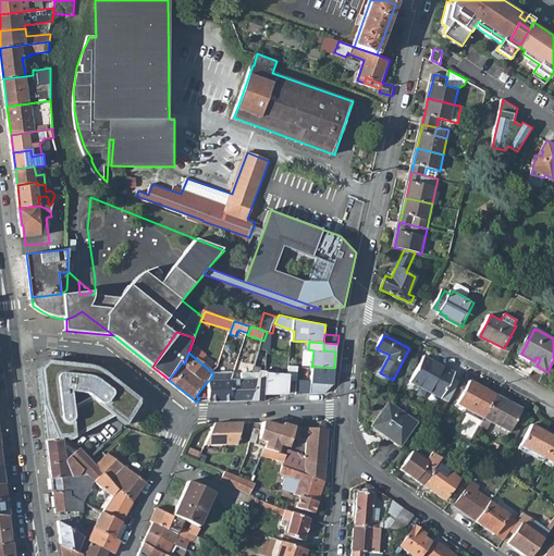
[(456,372),(426,356),(413,381),(443,397),(456,372)]
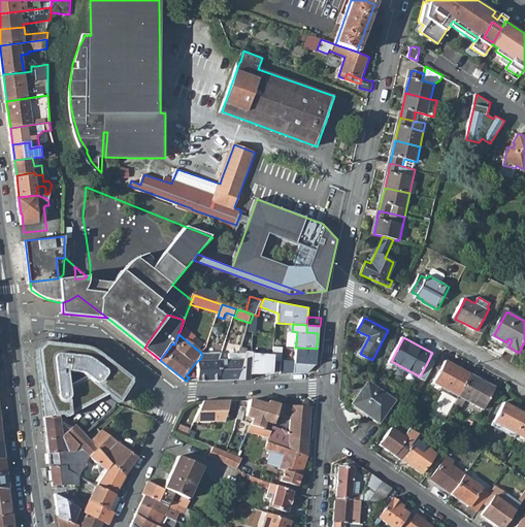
[(39,364),(45,416),(62,414),(61,401),(65,400),(66,400),(67,399),(68,399),(69,398),(70,397),(70,396),(70,394),(70,393),(67,371),(68,371),(68,370),(79,372),(80,372),(83,373),(85,373),(92,380),(93,381),(94,381),(95,382),(96,382),(97,382),(98,382),(100,381),(101,381),(101,380),(113,362),(101,353),(97,350),(91,347),(83,346),(46,341),(45,341),(44,341),(38,349),(37,349),(37,350),(37,351),(39,364)]
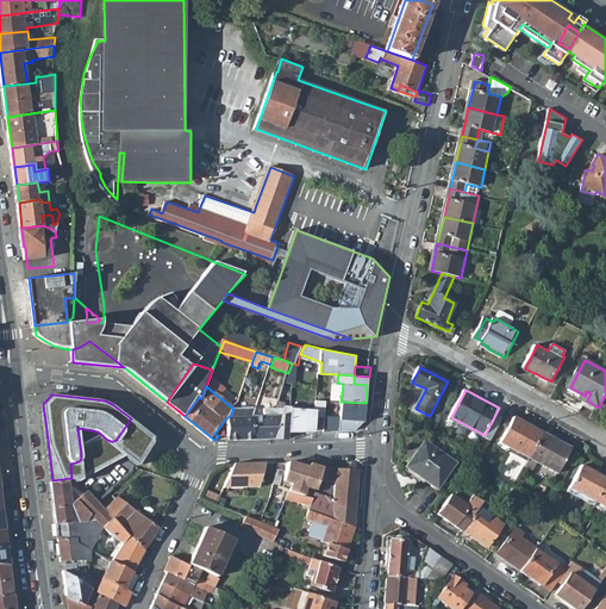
[(326,415),(328,401),(318,399),(317,410),(293,409),(291,429),(317,430),(317,416),(326,417),(326,415)]
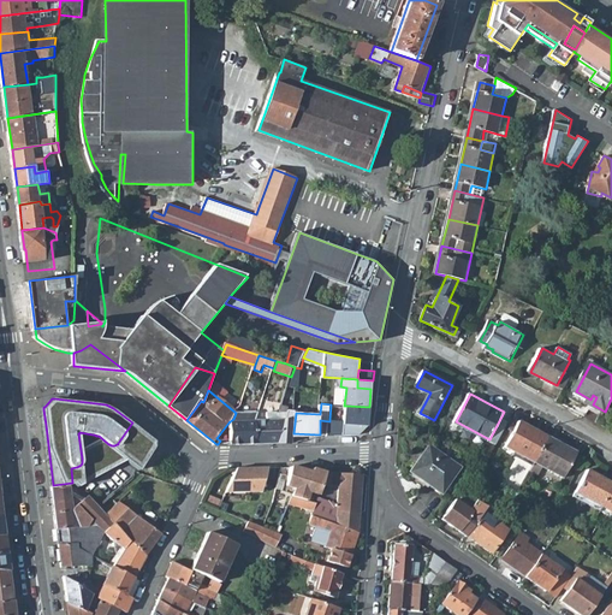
[(345,420),(344,435),(361,435),(369,425),(370,408),(369,407),(346,406),(345,420)]
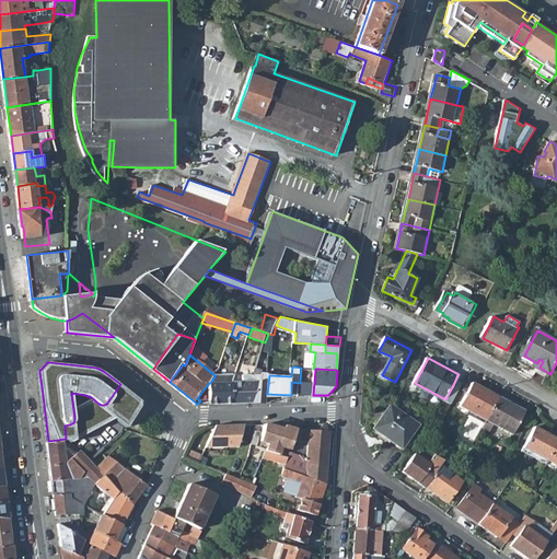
[(254,402),(267,402),(267,394),(269,375),(269,373),(263,372),(263,374),(260,380),(254,402)]
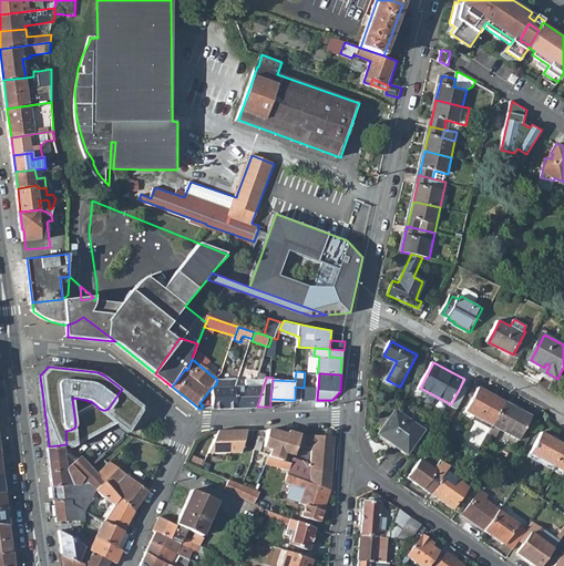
[(215,386),(214,409),(238,408),(237,388),(237,386),(239,378),(218,378),(217,380),(215,386)]
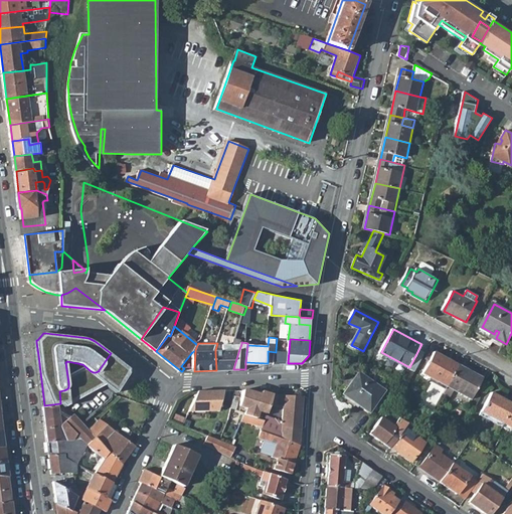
[(215,350),(215,352),(216,370),(233,369),(239,349),(223,350),(215,350)]
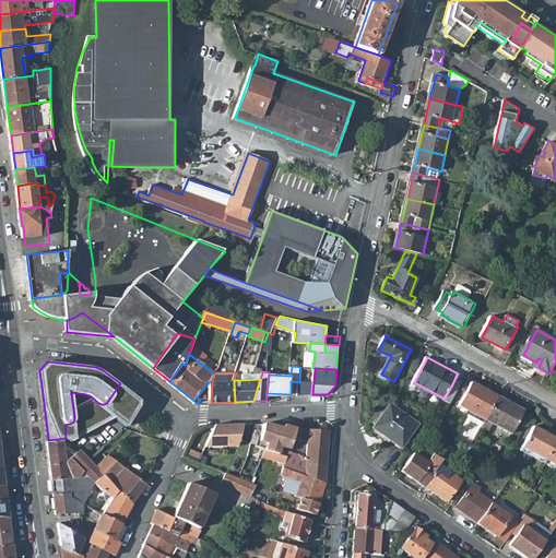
[(299,380),(299,382),(298,394),(312,394),(314,381),(299,380)]
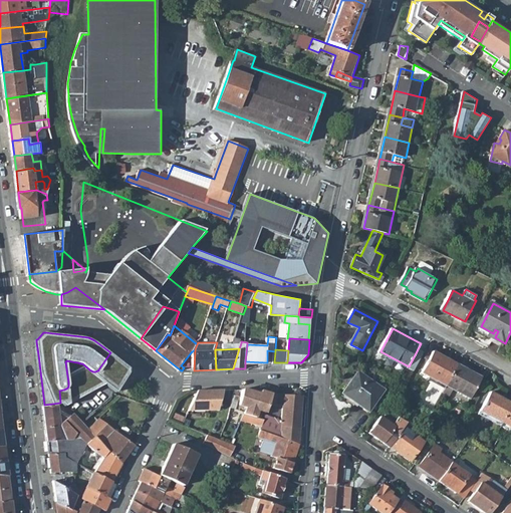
[(458,364),(435,351),(423,372),(447,386),(458,364)]
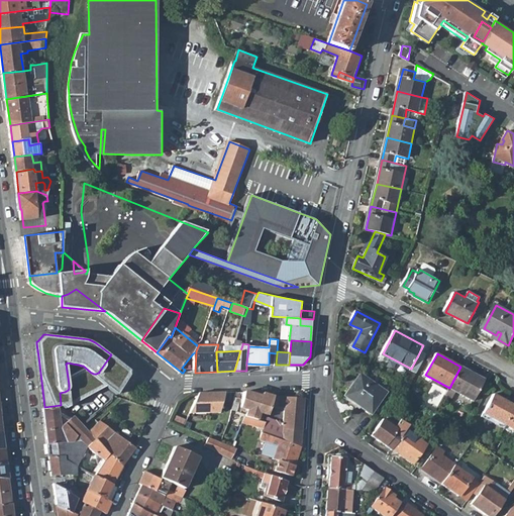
[(117,394),(124,384),(129,375),(129,371),(113,356),(111,354),(99,372),(99,373),(98,373),(96,374),(95,374),(94,374),(93,374),(92,373),(91,373),(90,372),(83,366),(81,366),(79,365),(78,365),(67,363),(67,364),(66,364),(69,385),(69,386),(69,388),(69,389),(68,390),(67,391),(66,391),(65,392),(64,392),(60,393),(61,405),(65,405),(68,407),(106,385),(117,394)]
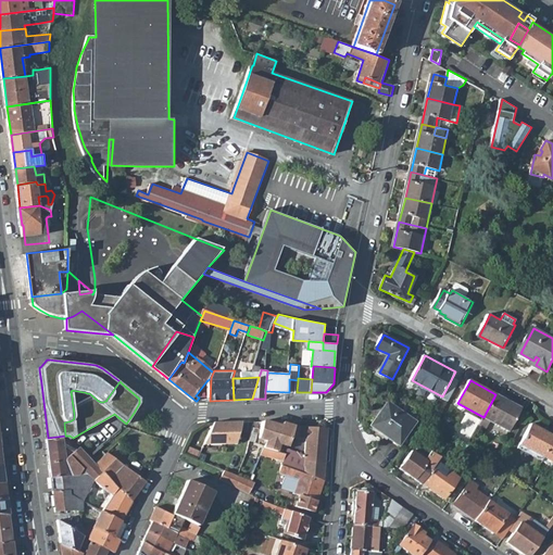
[(495,394),(484,417),(479,426),(487,430),(492,421),(508,431),(522,407),(495,394)]
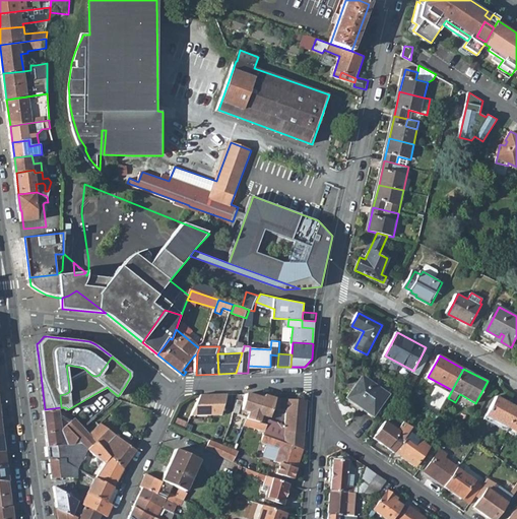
[(363,377),(347,398),(374,417),(389,395),(363,377)]
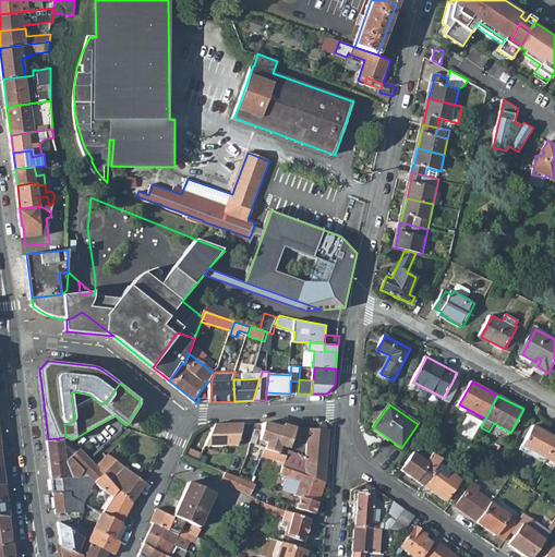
[(238,443),(244,421),(230,421),(222,421),(216,421),(207,444),(238,443)]
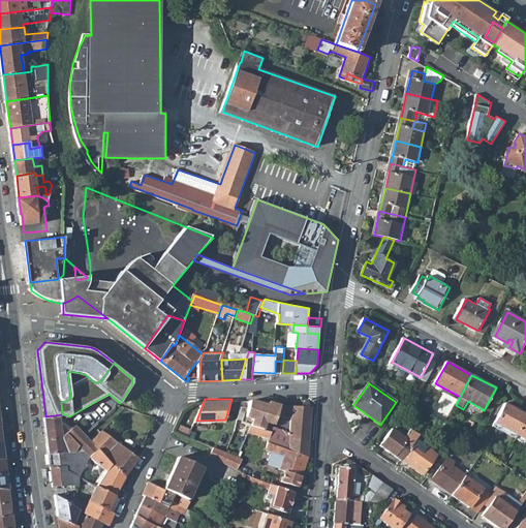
[(279,414),(282,405),(270,402),(269,405),(263,404),(252,401),(248,415),(255,417),(252,426),(265,429),(267,423),(276,425),(279,414)]
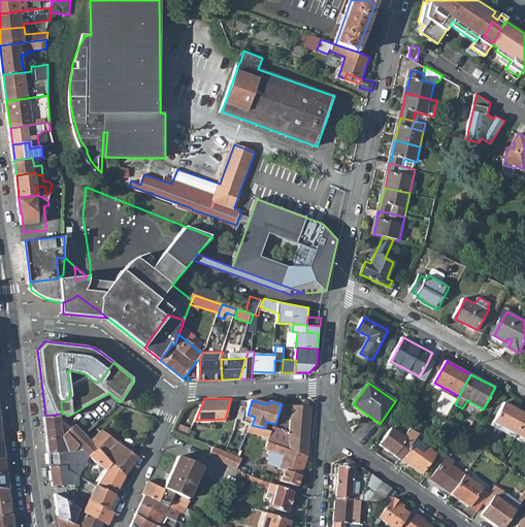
[(505,402),(496,419),(519,431),(524,421),(524,413),(505,402)]
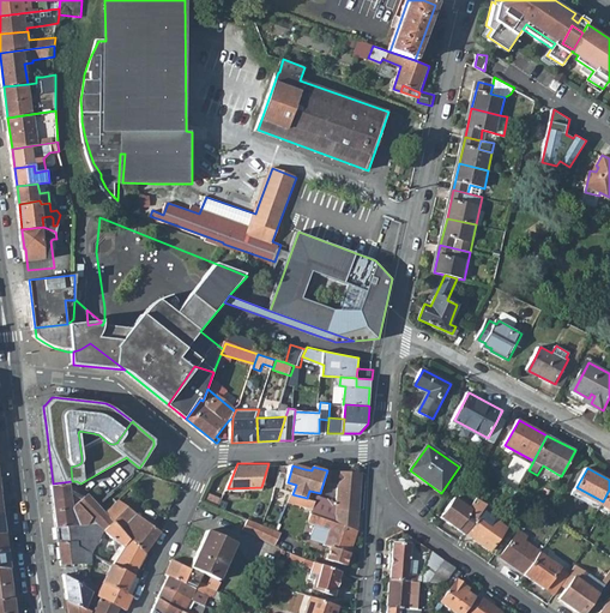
[(313,514),(360,529),(363,473),(327,470),(324,481),(339,482),(338,502),(319,496),(318,502),(313,514)]
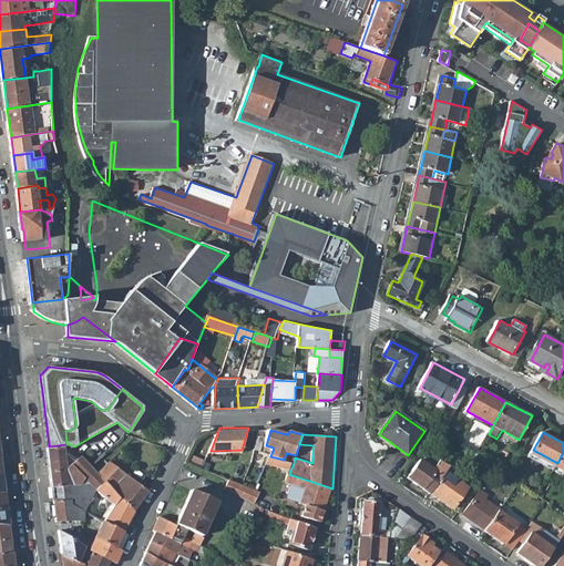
[(74,446),(71,444),(67,444),(49,446),(54,485),(92,480),(96,489),(106,480),(100,471),(111,462),(106,459),(98,469),(94,464),(93,464),(74,446)]
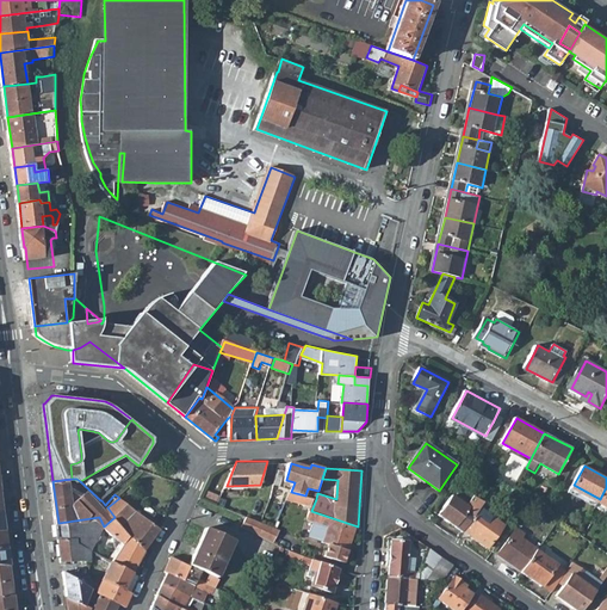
[(475,495),(468,505),(454,495),(440,515),(465,531),(465,530),(482,507),(485,503),(475,495)]
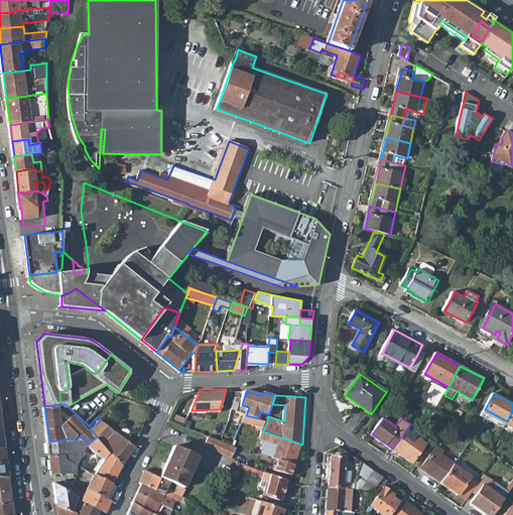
[(135,447),(136,445),(103,420),(102,419),(101,420),(91,428),(97,436),(109,452),(112,455),(123,464),(125,463),(135,447)]
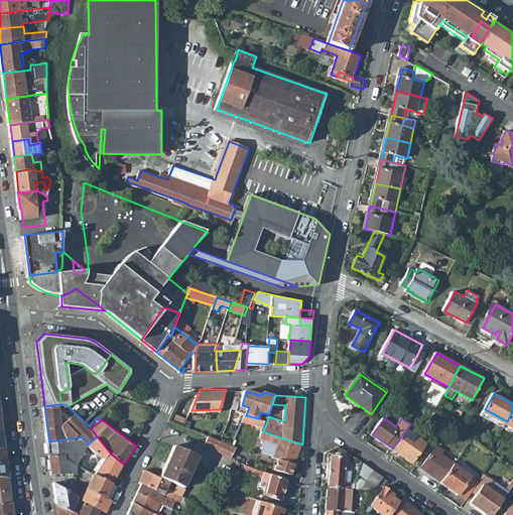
[(188,419),(186,426),(193,428),(196,422),(188,419)]
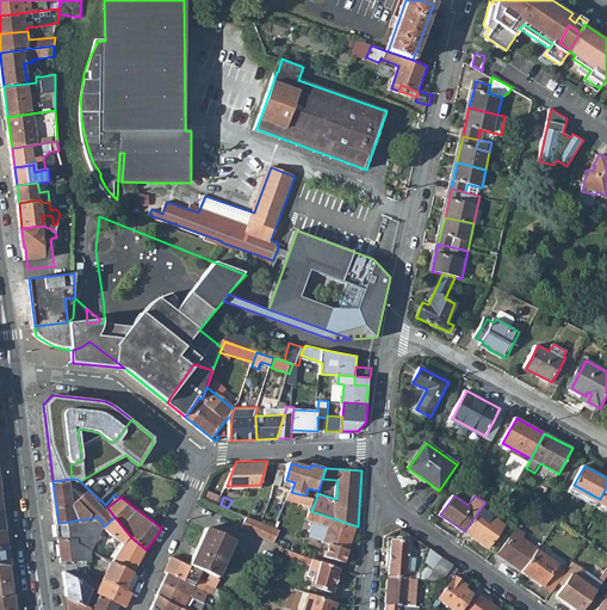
[(482,507),(465,530),(489,547),(506,524),(493,516),(496,511),(488,506),(493,500),(489,497),(485,503),(482,507)]
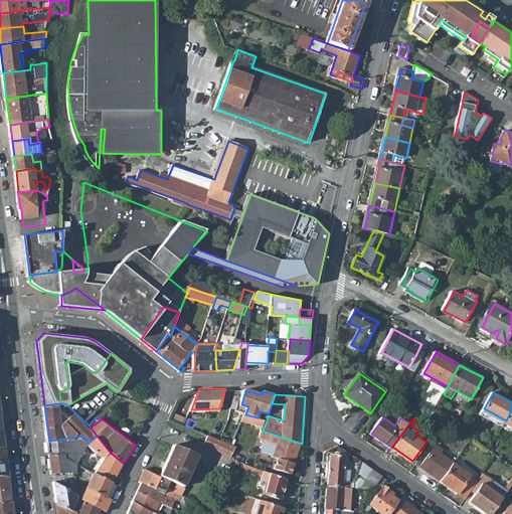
[(292,474),(302,444),(263,431),(261,438),(268,441),(267,443),(269,447),(267,454),(275,456),(280,458),(277,468),(292,474)]
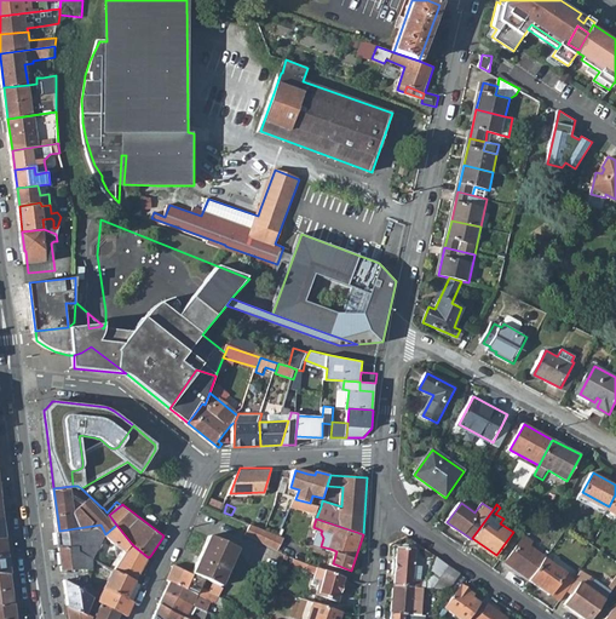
[(280,536),(252,523),(247,534),(248,534),(259,540),(280,551),(286,538),(280,536)]
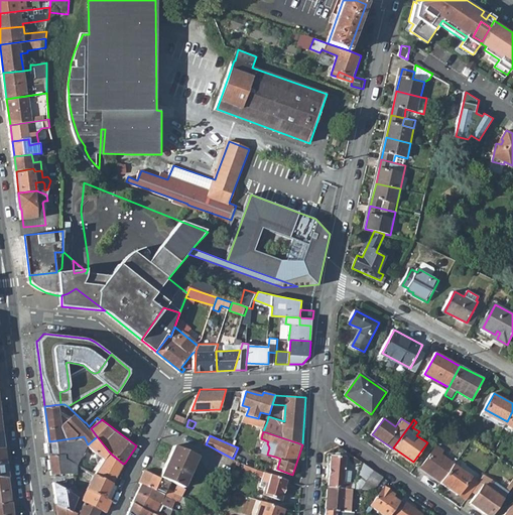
[(84,436),(49,441),(51,456),(66,454),(66,459),(70,461),(78,465),(79,465),(83,456),(88,446),(88,444),(84,436)]
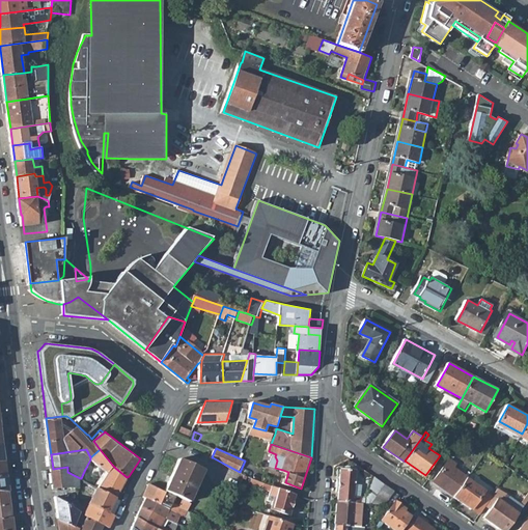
[(99,487),(117,497),(127,477),(115,468),(112,465),(100,449),(90,457),(94,462),(98,464),(101,467),(109,471),(99,487)]
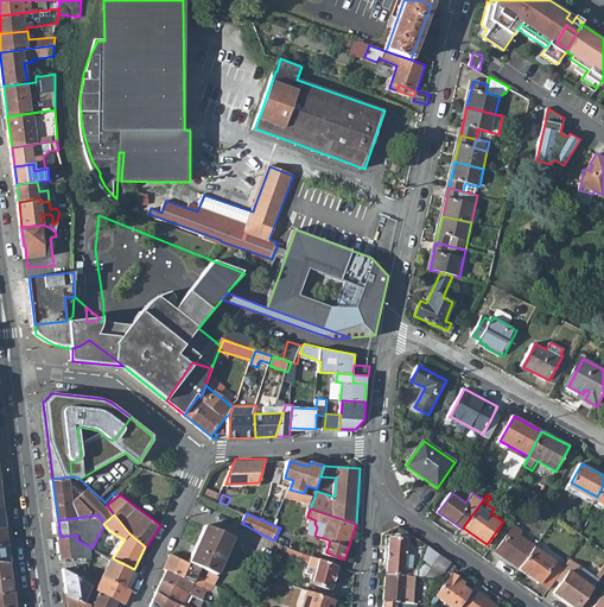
[(218,574),(235,537),(205,525),(190,561),(203,567),(211,571),(218,574)]
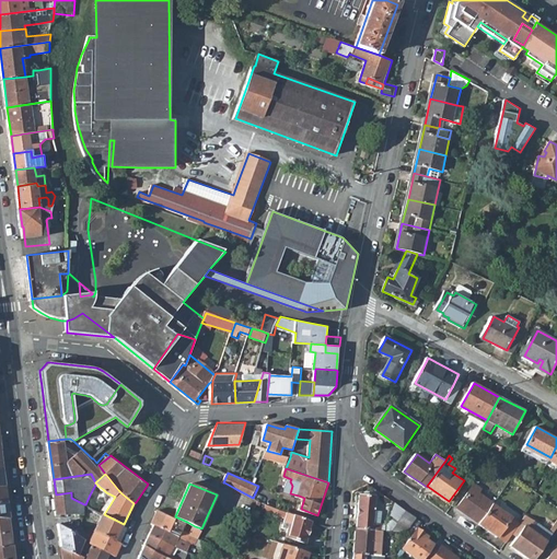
[(475,484),(459,508),(480,524),(495,504),(495,503),(480,492),(483,488),(475,484)]
